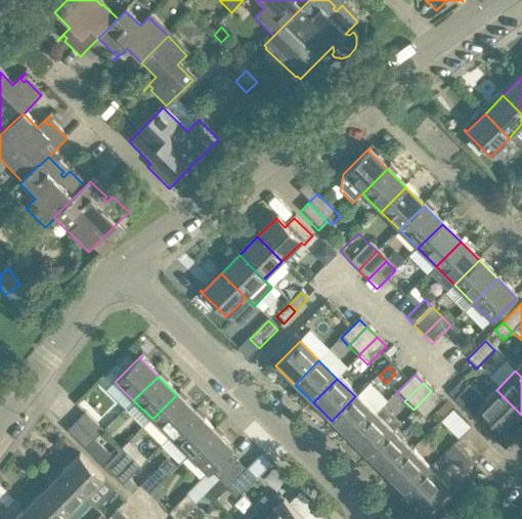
[(496,390),(484,402),(468,386),(461,394),(454,388),(447,395),(489,437),(497,428),(503,432),(521,415),(496,390)]
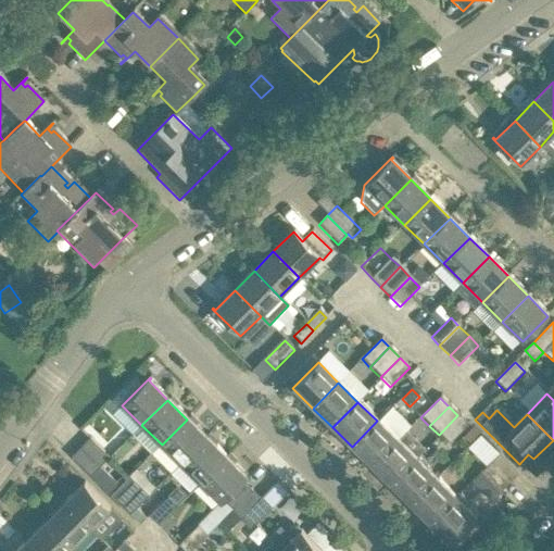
[(449,446),(468,425),(457,415),(439,435),(449,446)]
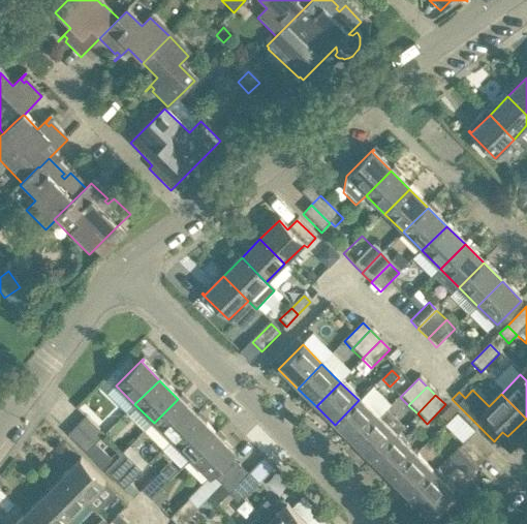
[(173,441),(196,417),(178,399),(154,423),(173,441)]
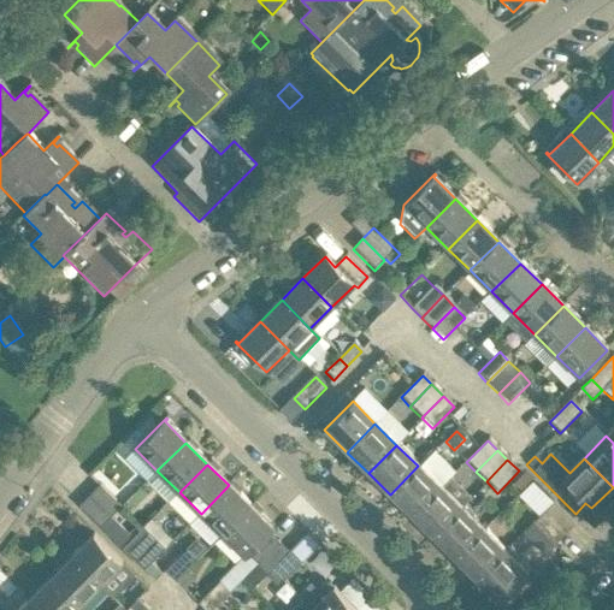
[(412,516),(440,487),(418,466),(390,495),(412,516)]
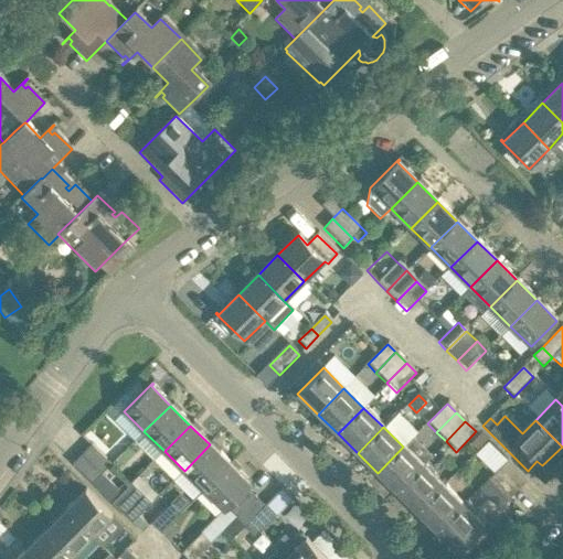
[(492,472),(505,459),(487,442),(475,455),(492,472)]
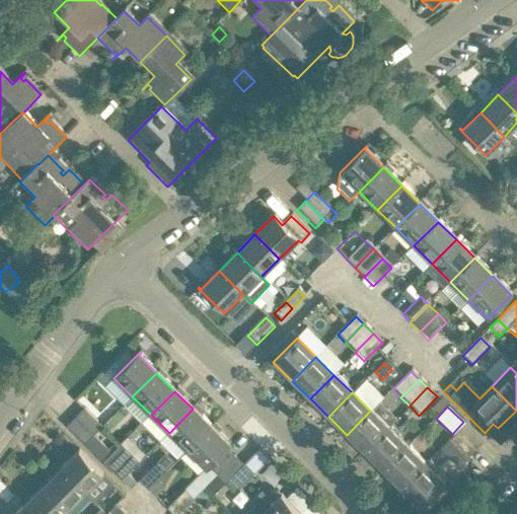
[(187,451),(211,427),(193,409),(169,433),(187,451)]
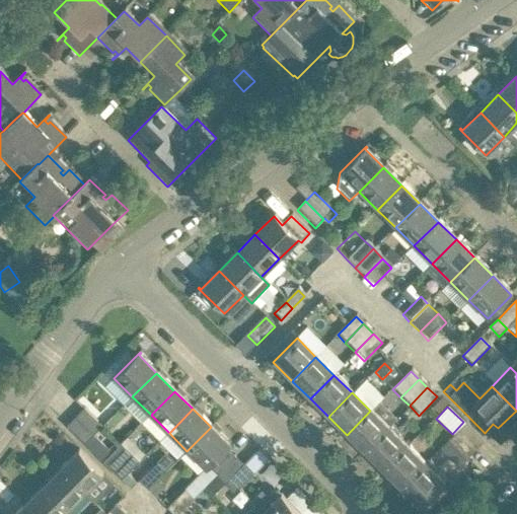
[(73,420),(91,438),(101,429),(83,411),(73,420)]
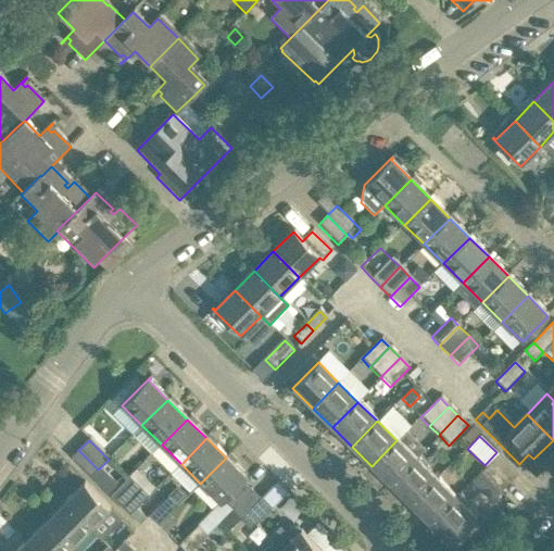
[(391,486),(416,460),(397,440),(372,466),(391,486)]
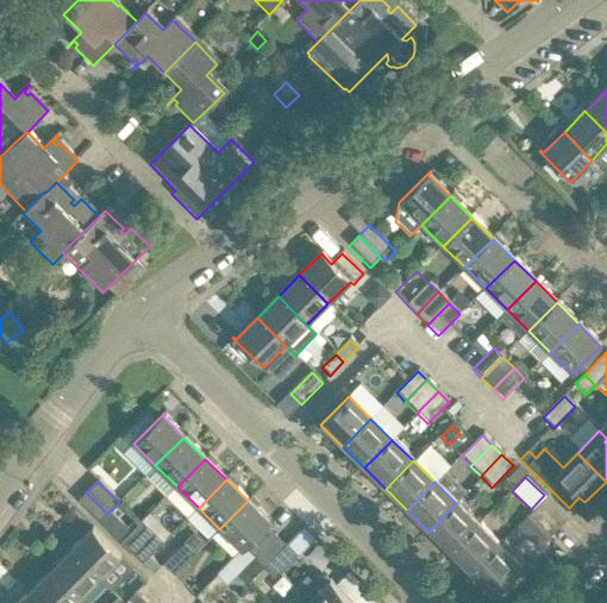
[(98,523),(107,514),(86,492),(76,502),(98,523)]
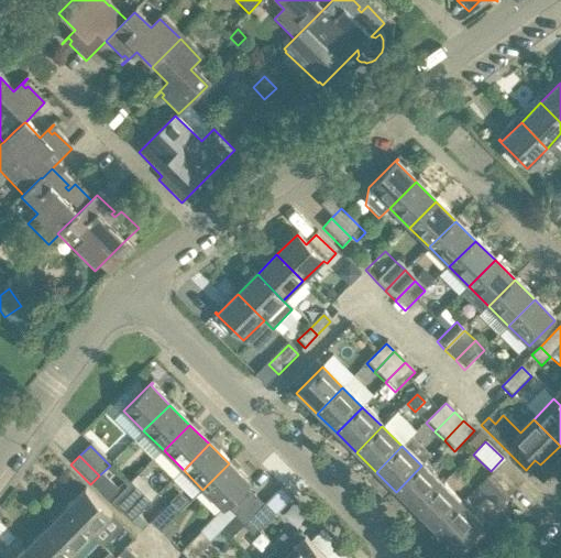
[(515,491),(525,481),(505,461),(495,471),(515,491)]
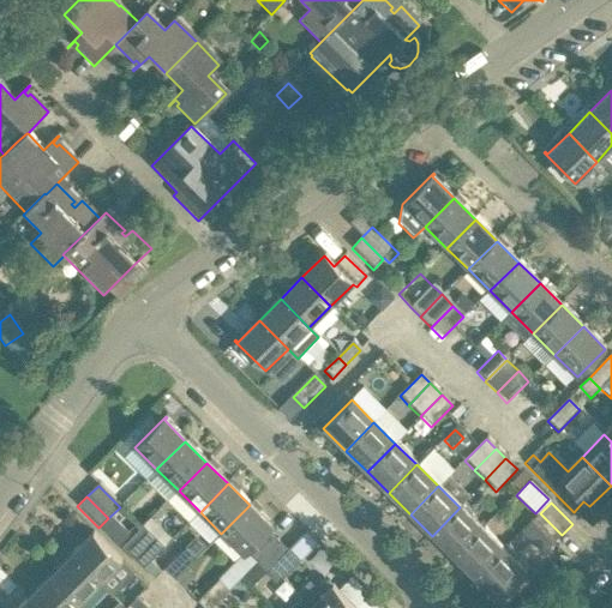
[(256,565),(271,549),(277,543),(267,533),(273,528),(250,505),(221,534),(244,555),(217,582),(227,593),(256,564),(256,565)]
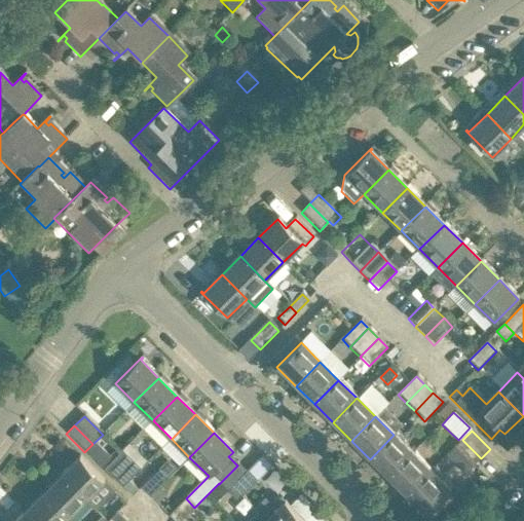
[(388,478),(412,453),(394,435),(370,459),(388,478)]
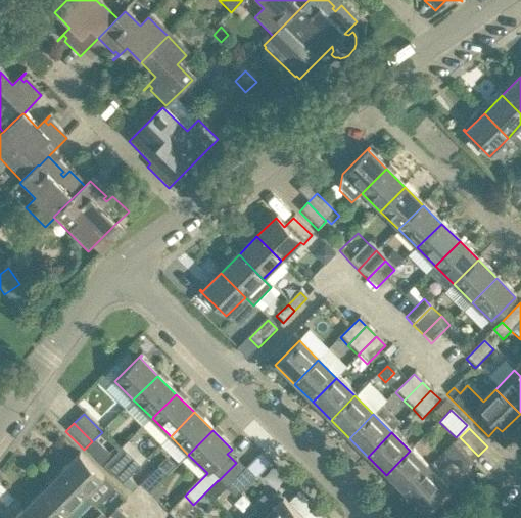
[(469,465),(478,456),(460,437),(451,446),(469,465)]
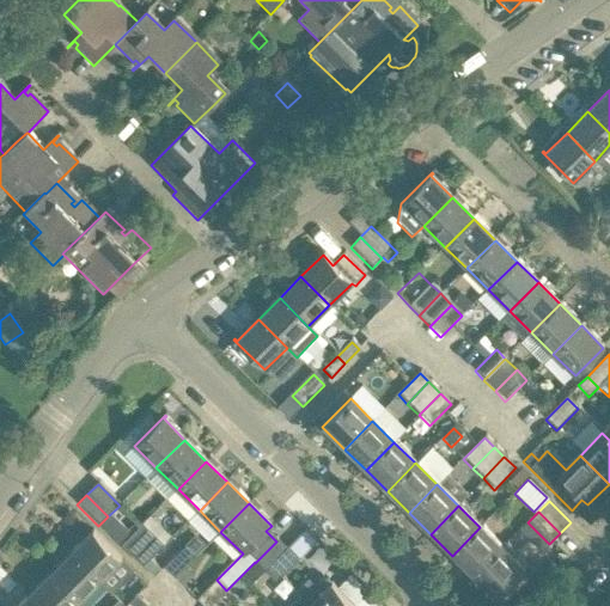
[(148,562),(171,539),(150,518),(130,536),(120,546),(141,568),(148,562)]
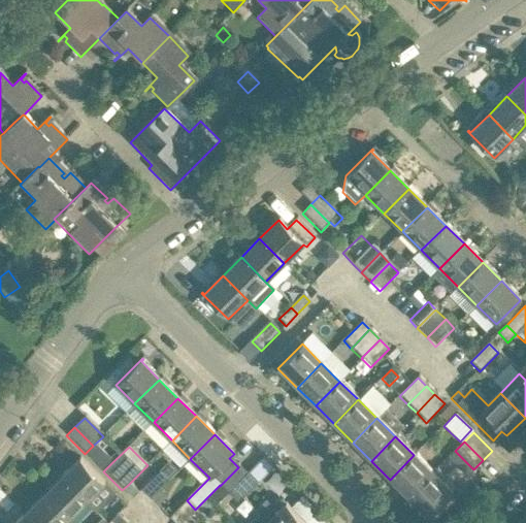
[(103,471),(112,462),(98,449),(89,457),(103,471)]
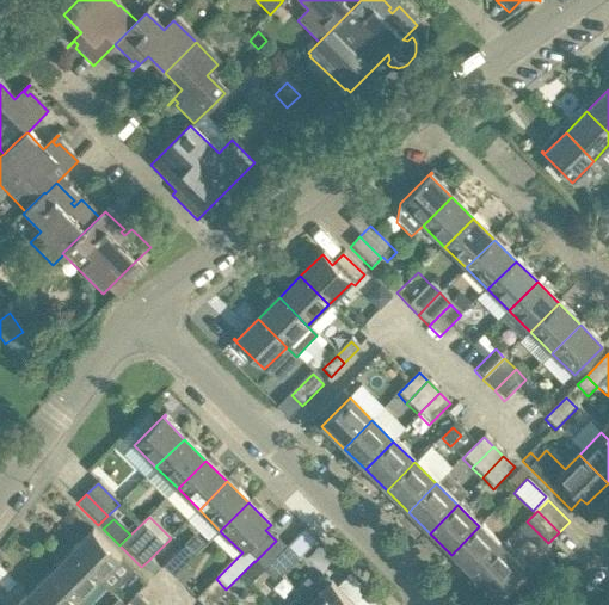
[(500,548),(479,526),(451,555),(472,576),(500,548)]
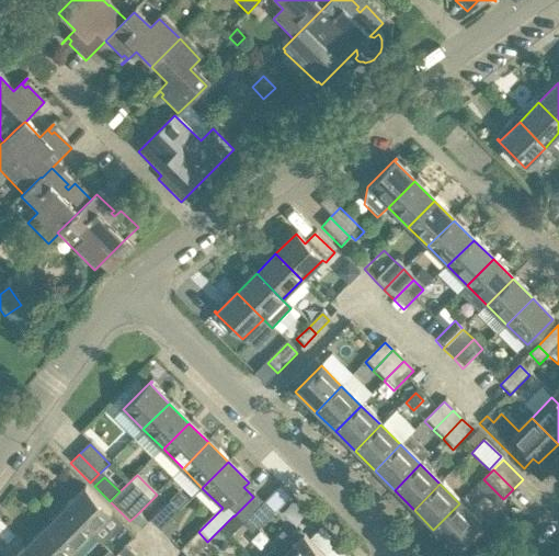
[(275,512),(288,495),(277,487),(265,505),(275,512)]
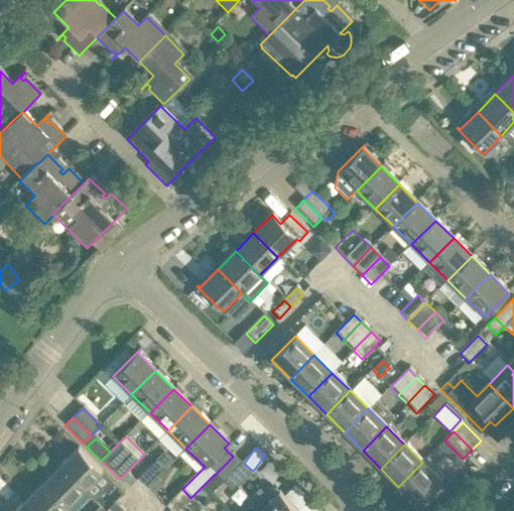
[(83,492),(100,475),(102,473),(78,450),(58,468),(83,492)]
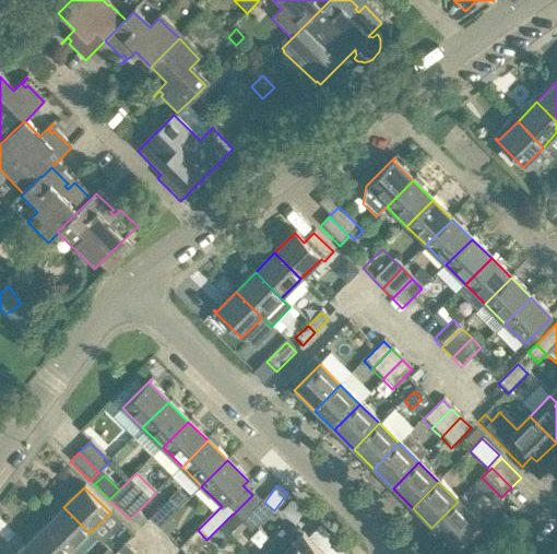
[(261,503),(252,495),(247,501),(233,515),(241,523),(261,503)]
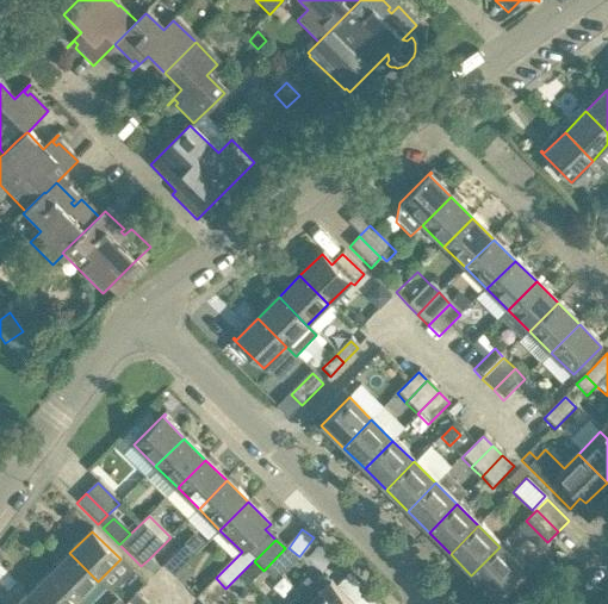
[(522,568),(521,567),(527,562),(506,541),(500,547),(471,576),(494,597),(522,568)]
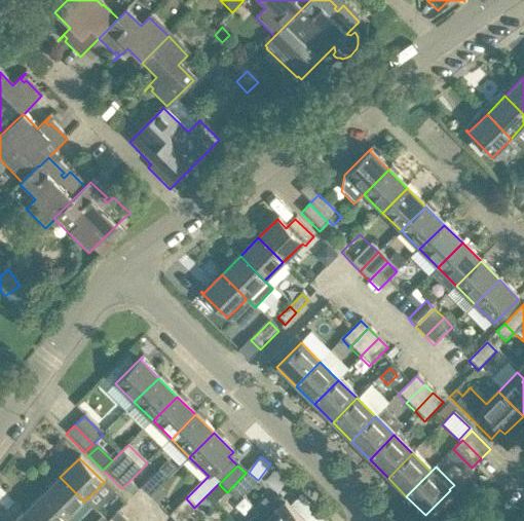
[(149,498),(163,484),(166,480),(158,472),(140,489),(149,498)]
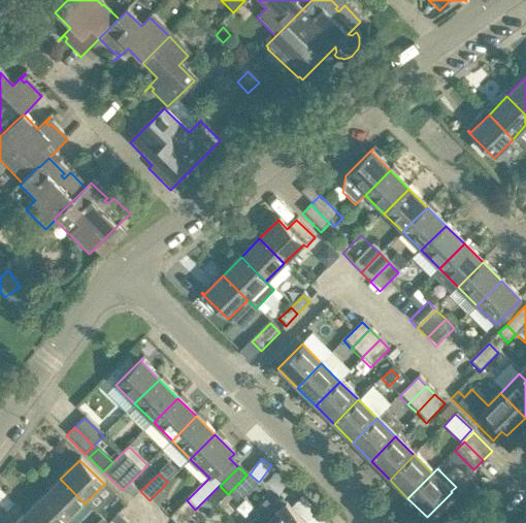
[(237,502),(256,484),(247,475),(228,494),(237,502)]
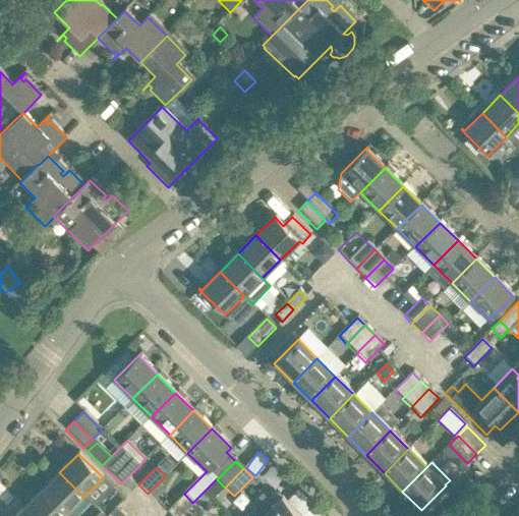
[(65,515),(83,497),(59,472),(41,491),(65,515)]
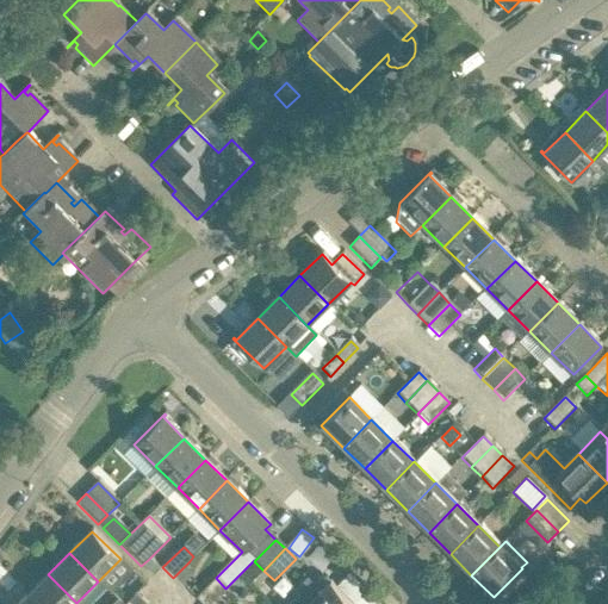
[(148,560),(141,566),(150,577),(157,570),(148,560)]
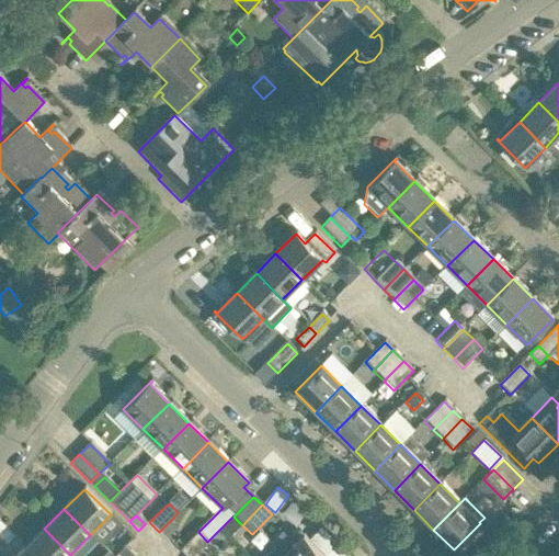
[(70,555),(44,529),(25,548),(32,555),(70,555)]
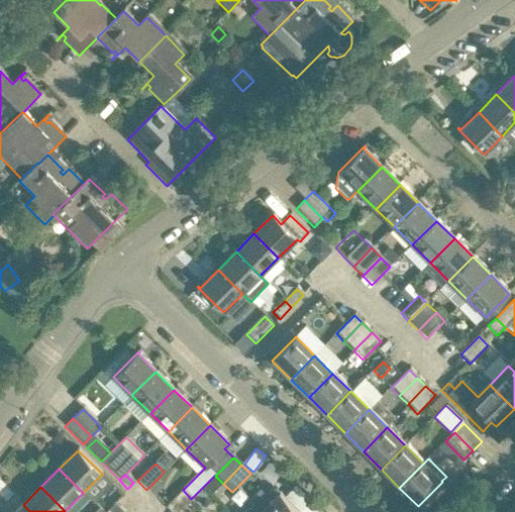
[(179,511),(191,499),(183,490),(165,508),(168,511),(179,511)]
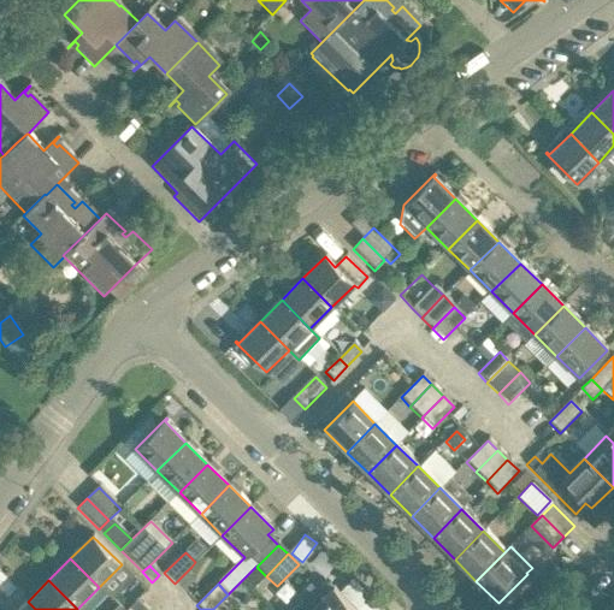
[(354,609),(332,588),(328,584),(317,587),(316,588),(310,584),(297,597),(301,602),(310,609),(354,609)]
